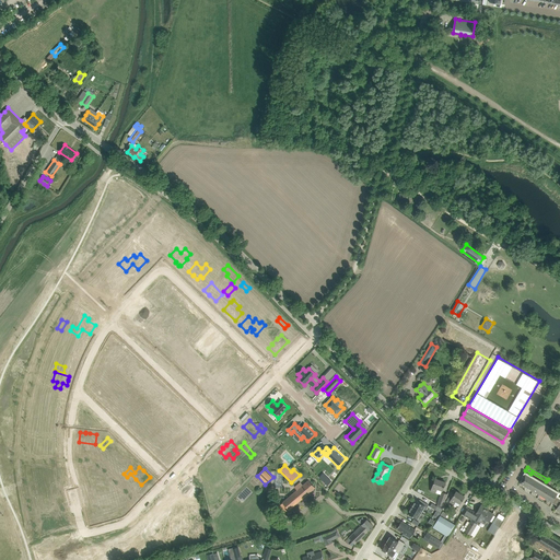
[(67,471),(45,471),(45,482),(67,481),(67,471)]
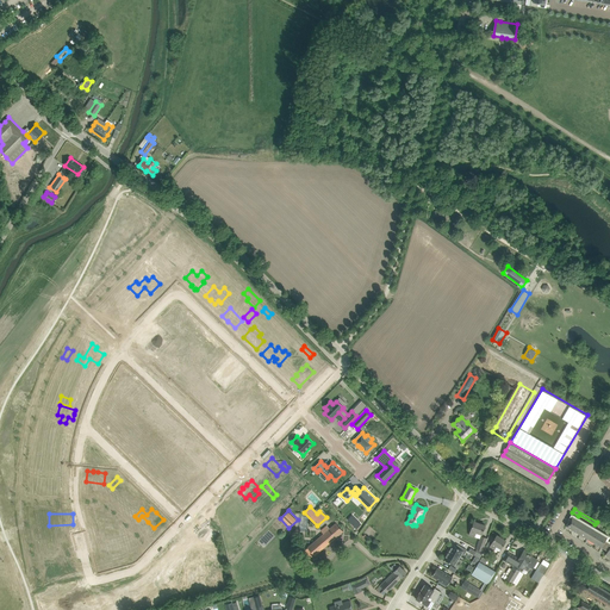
[(572,516),(566,526),(604,549),(609,542),(605,541),(608,537),(572,516)]
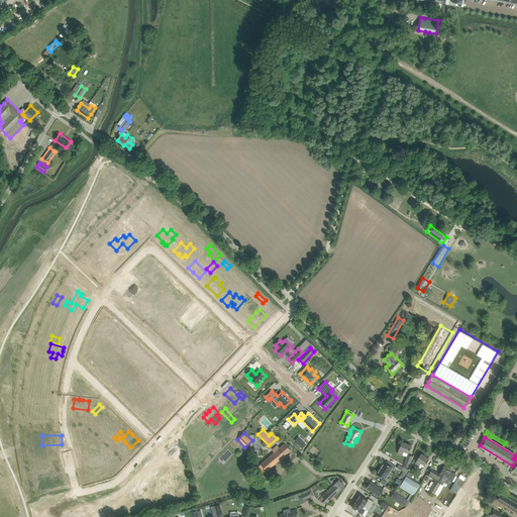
[(95,438),(91,442),(100,451),(104,446),(95,438)]
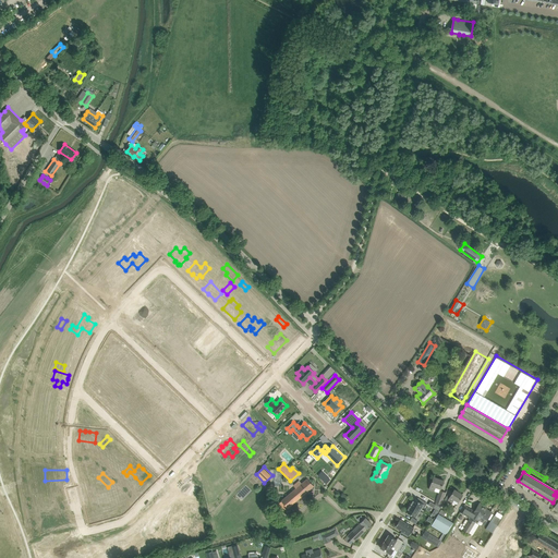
[(434,476),(432,482),(429,489),(434,490),(436,487),(441,488),(444,481),(434,476)]
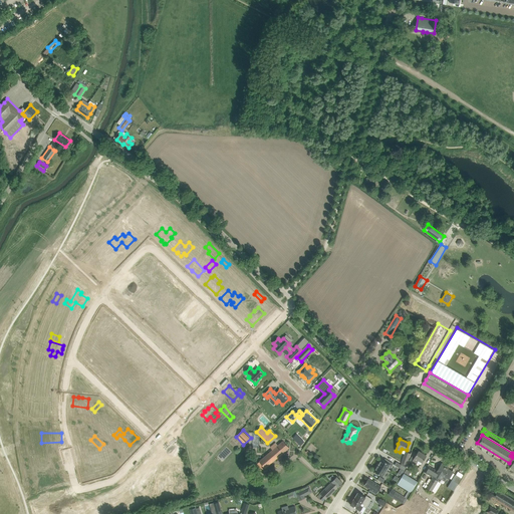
[(276,444),(274,445),(271,448),(273,450),(259,461),(260,462),(256,465),(262,471),(265,468),(289,448),(283,441),(278,446),(276,444)]
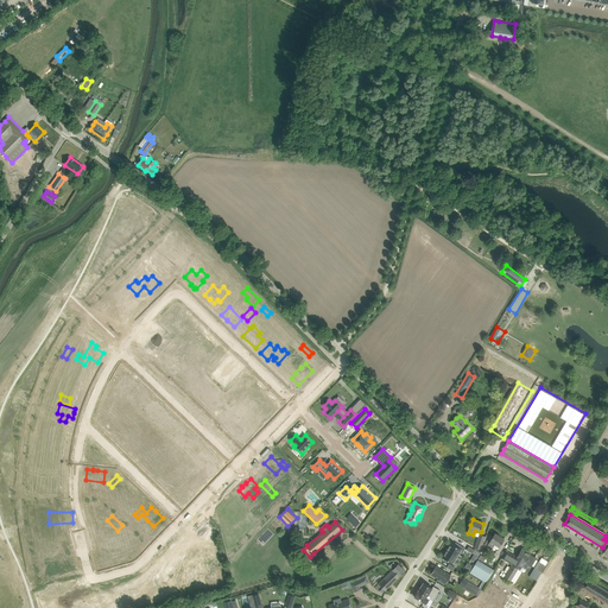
[(58,529),(37,534),(39,543),(61,537),(58,529)]
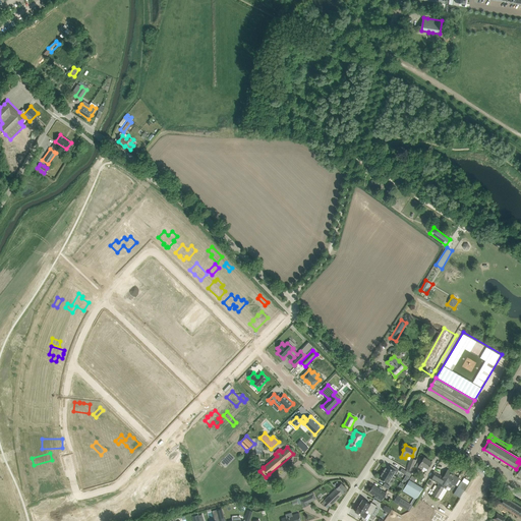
[(432,462),(424,457),(420,464),(417,462),(414,467),(421,471),(424,466),(428,468),(432,462)]
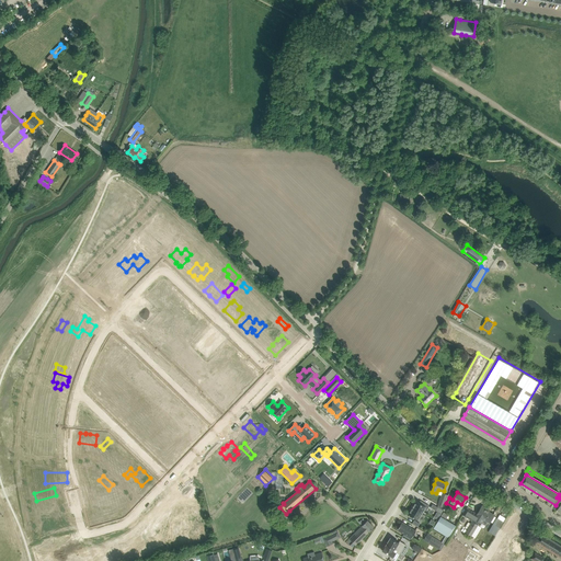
[(438,505),(438,506),(444,508),(444,507),(446,501),(446,500),(448,495),(442,493),(437,505),(438,505)]
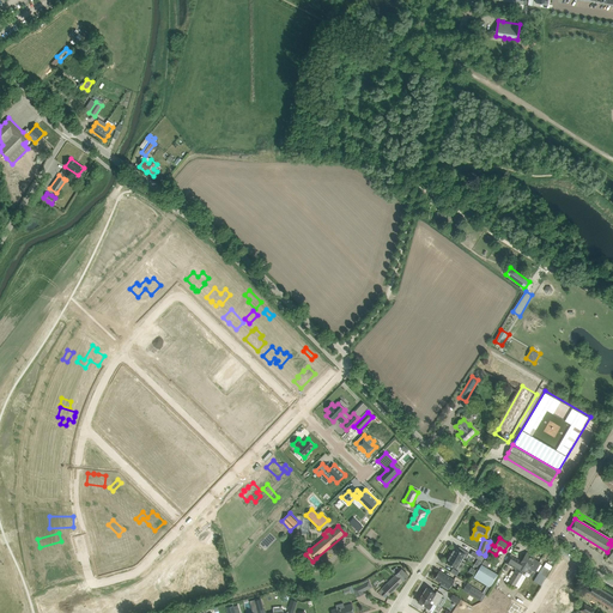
[(451,553),(450,554),(461,560),(465,557),(466,558),(469,553),(460,547),(459,550),(455,547),(454,550),(453,550),(450,553),(451,553)]
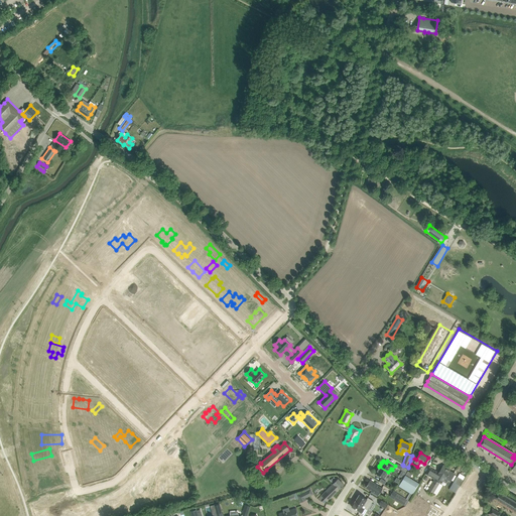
[(39,462),(29,465),(31,472),(35,471),(35,468),(40,467),(39,462)]
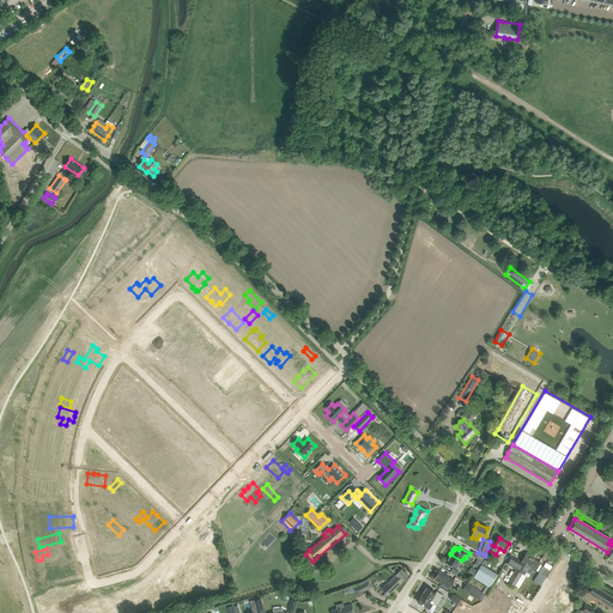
[(62,548),(52,551),(54,560),(59,559),(61,568),(67,565),(68,569),(74,566),(72,559),(71,559),(71,556),(65,558),(62,548)]
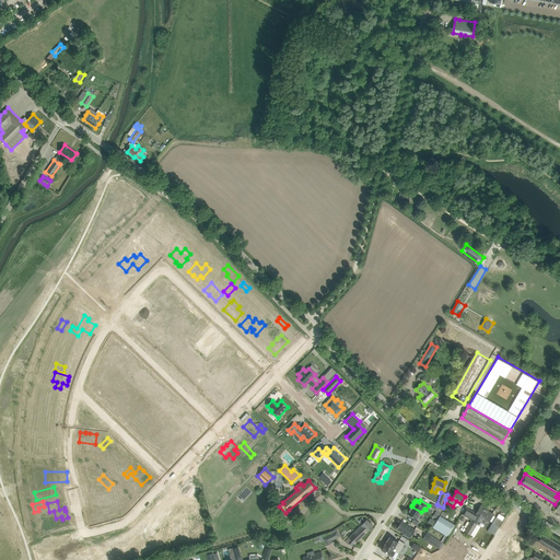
[(408,513),(418,518),(421,512),(411,506),(411,508),(410,506),(408,510),(409,511),(408,513)]
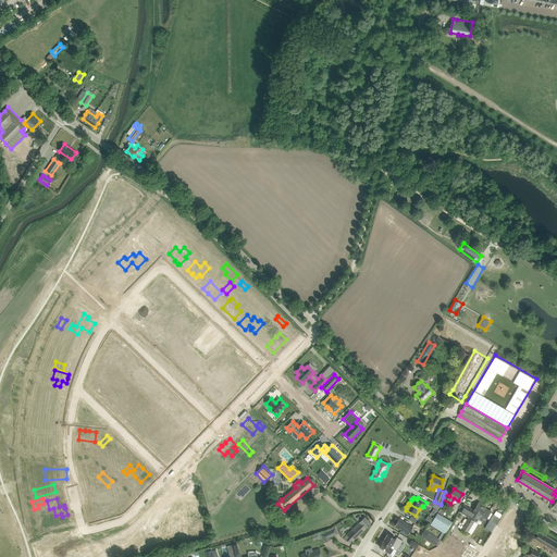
[(463,504),(459,511),(469,517),(469,518),(462,529),(468,532),(475,521),(473,520),(471,519),(473,516),(475,518),(478,519),(481,515),(485,517),(486,518),(490,511),(491,511),(486,508),(482,506),(481,507),(478,505),(478,504),(473,510),(471,509),(463,504)]
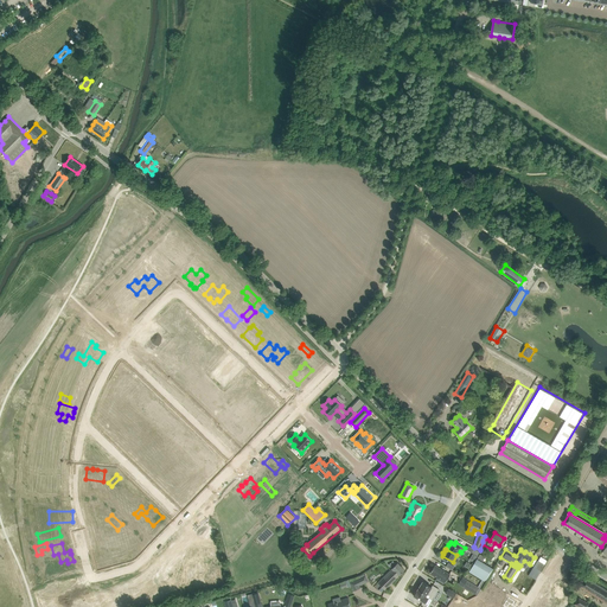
[(477,560),(470,572),(486,582),(493,569),(477,560)]
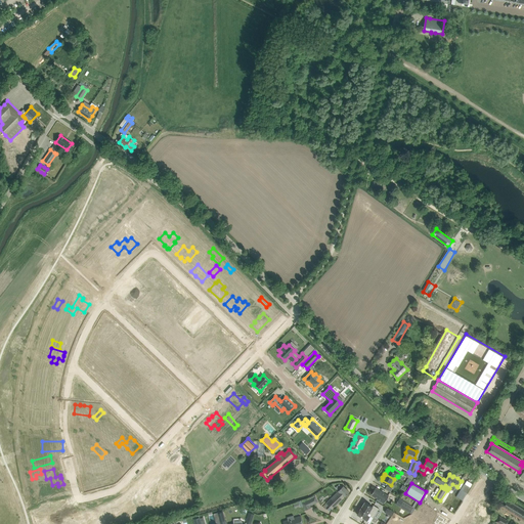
[(478,484),(475,489),(484,495),(485,492),(490,495),(493,489),(493,488),(490,486),(489,487),(484,484),(483,487),(478,484)]
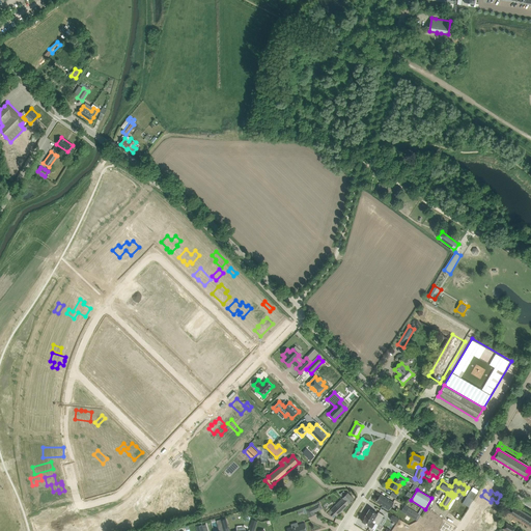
[(331,510),(333,512),(336,515),(348,503),(350,504),(354,499),(347,493),(343,498),(336,505),(331,510)]
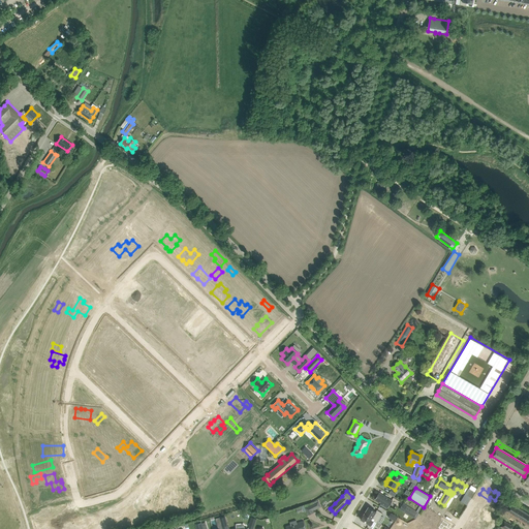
[(379,493),(375,500),(381,503),(380,505),(386,509),(387,507),(389,507),(393,501),(379,493)]
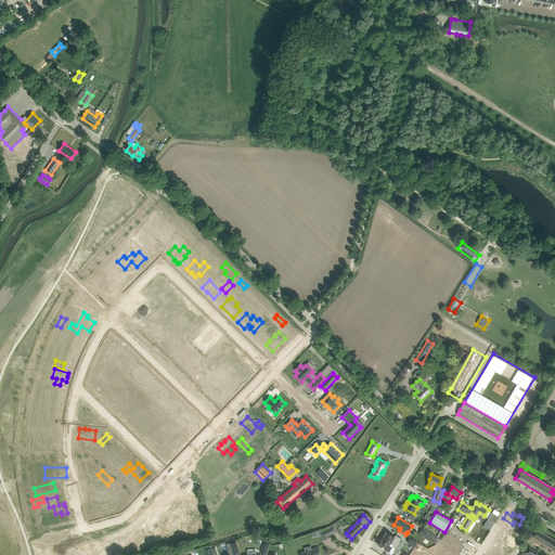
[(324,530),(320,532),(322,536),(324,540),(330,538),(328,536),(333,533),(331,528),(324,530)]
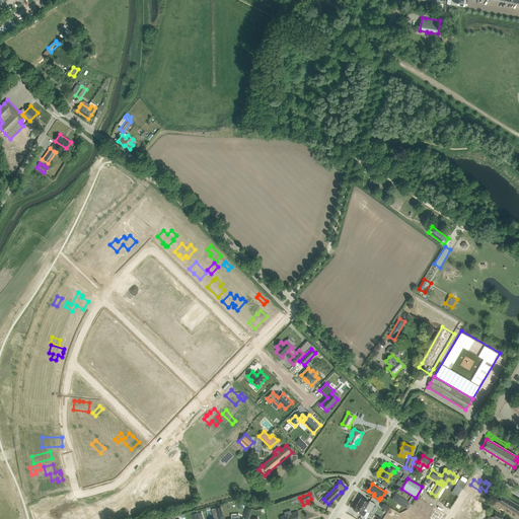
[(518,504),(502,494),(497,503),(518,516),(518,504)]
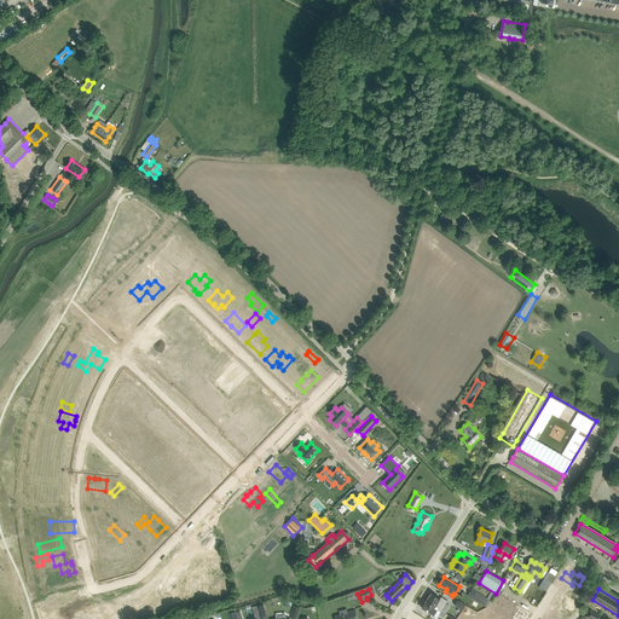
[(476,591),(473,599),(478,602),(485,606),(485,605),(487,601),(489,599),(476,591)]
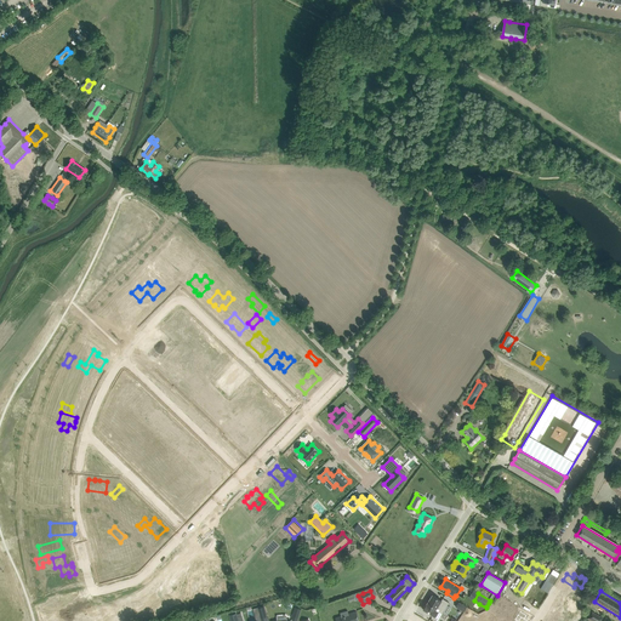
[(442,600),(432,594),(427,603),(443,613),(449,603),(443,599),(442,600)]
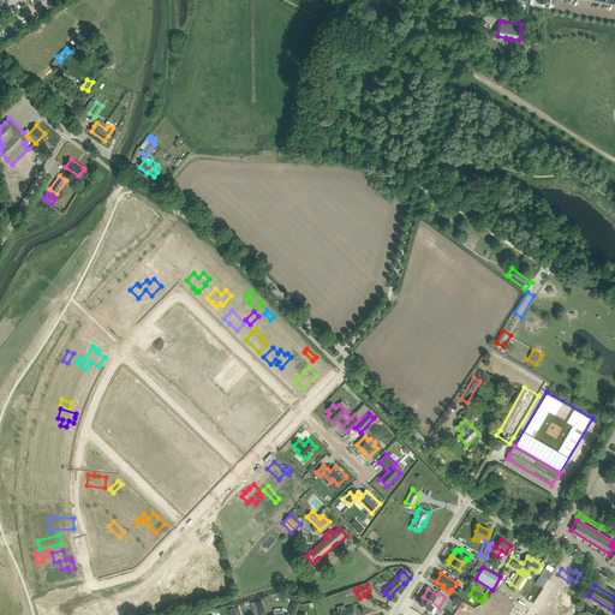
[(551,596),(549,599),(549,601),(555,604),(559,599),(562,601),(567,592),(561,589),(559,592),(555,590),(551,596)]
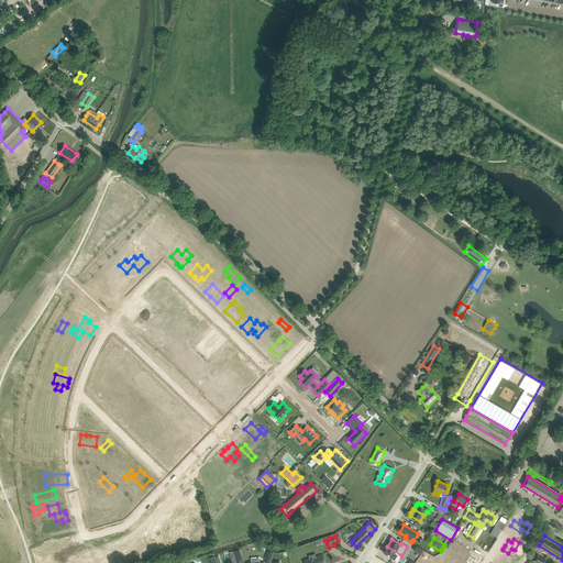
[(257,549),(256,544),(253,545),(253,543),(243,545),(244,552),(251,551),(251,553),(255,553),(254,549),(257,549)]
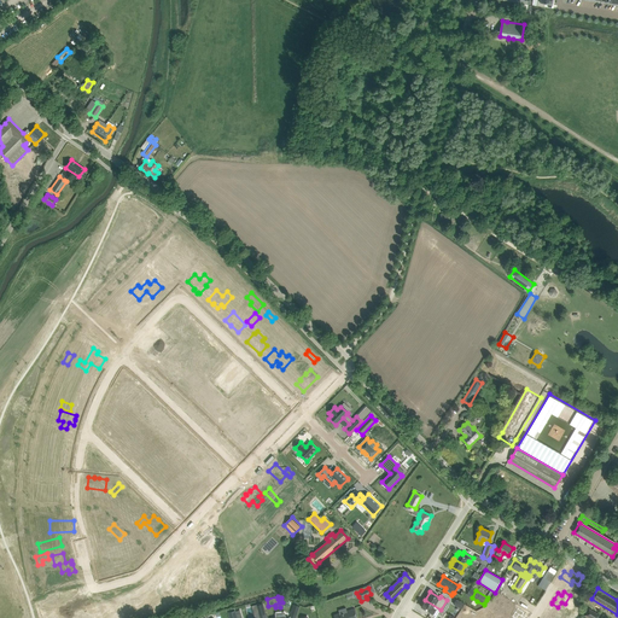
[(465,605),(456,599),(453,604),(461,610),(465,605)]
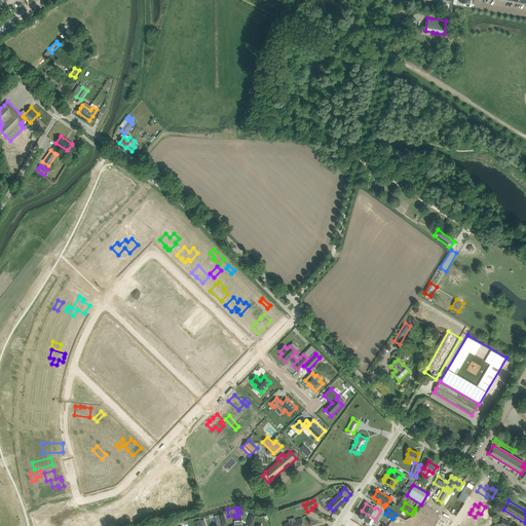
[(362,511),(359,517),(366,522),(365,523),(370,525),(375,519),(362,511)]
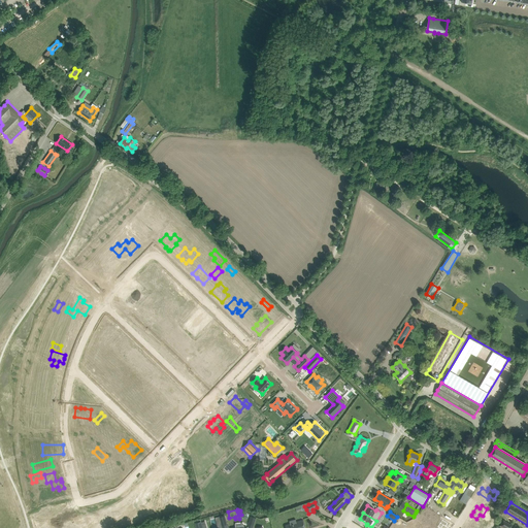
[(228,527),(225,516),(220,517),(221,523),(222,527),(228,527)]
